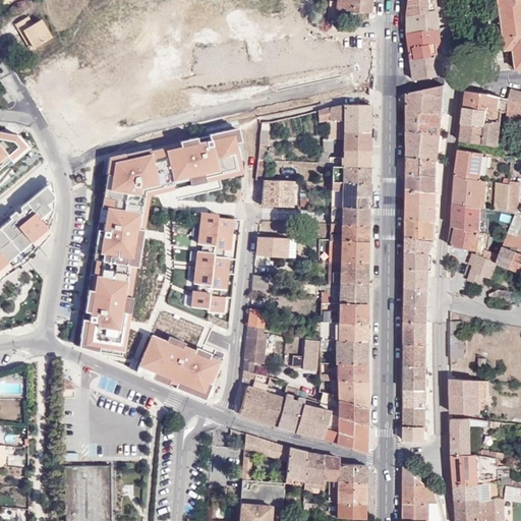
[(357,11),(369,12),(370,0),(329,0),(329,17),(336,17),(337,11),(357,12),(357,11)]
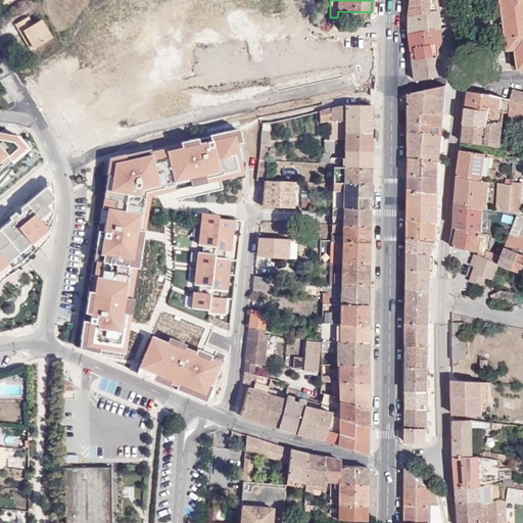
[(439,2),(438,0),(416,0),(412,1),(411,6),(410,13),(439,8),(439,2)]
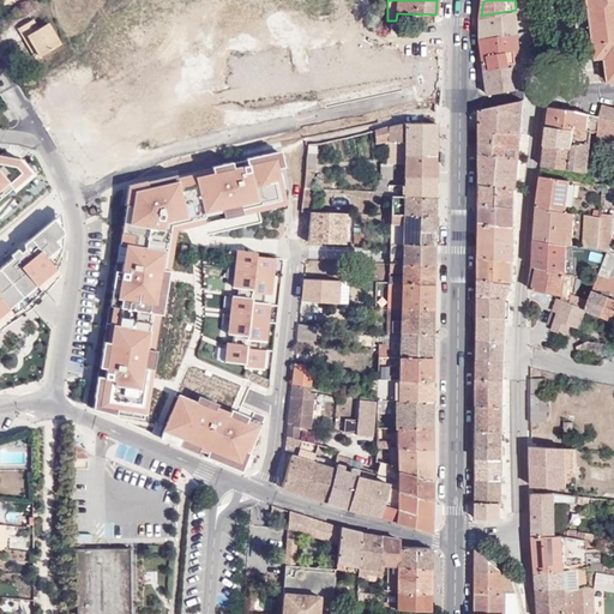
[(613,0),(589,0),(590,4),(593,16),(597,59),(607,58),(611,82),(613,80),(613,0)]
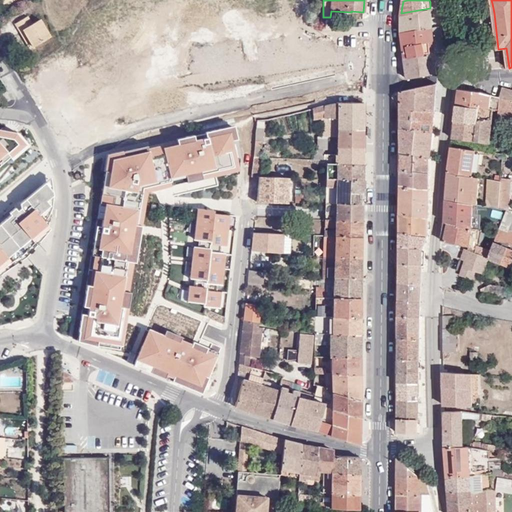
[(432,27),(430,10),(415,12),(415,30),(432,27)]
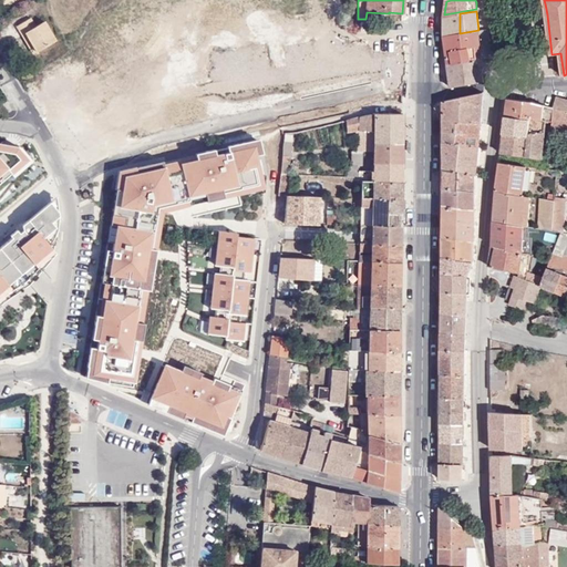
[(460,33),(460,13),(444,17),(444,35),(460,33)]
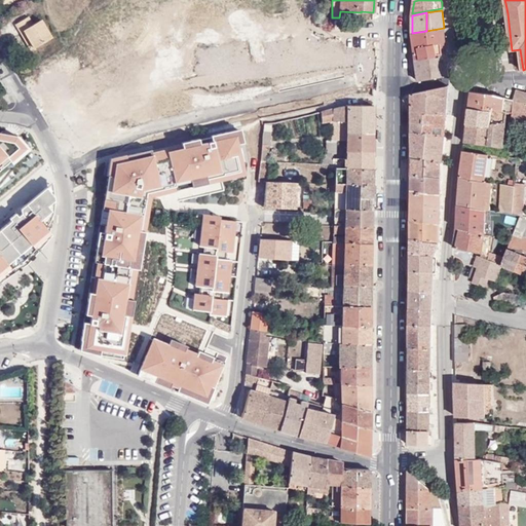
[(28,16),(15,24),(21,32),(23,31),(34,47),(51,37),(41,20),(33,25),(28,16)]
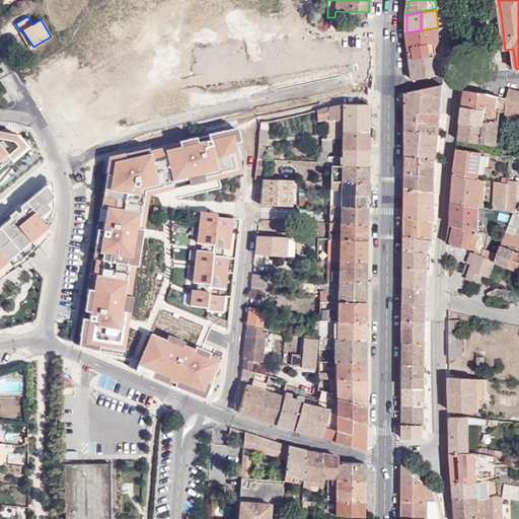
[(421,30),(406,32),(410,60),(440,54),(438,27),(421,30)]
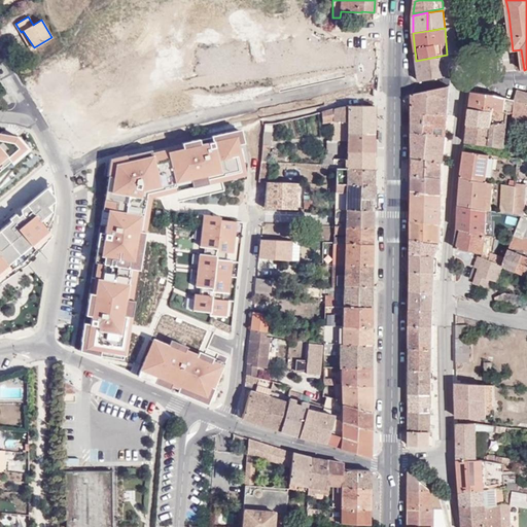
[(21,32),(31,49),(34,47),(23,31),(21,32)]
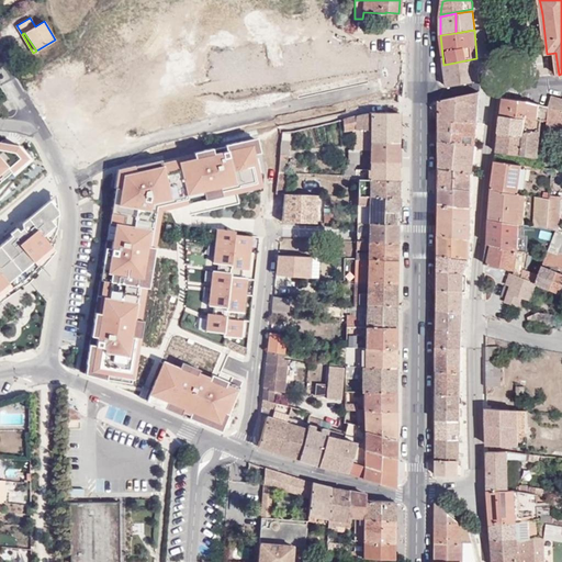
[(447,87),(479,80),(476,58),(444,65),(447,87)]
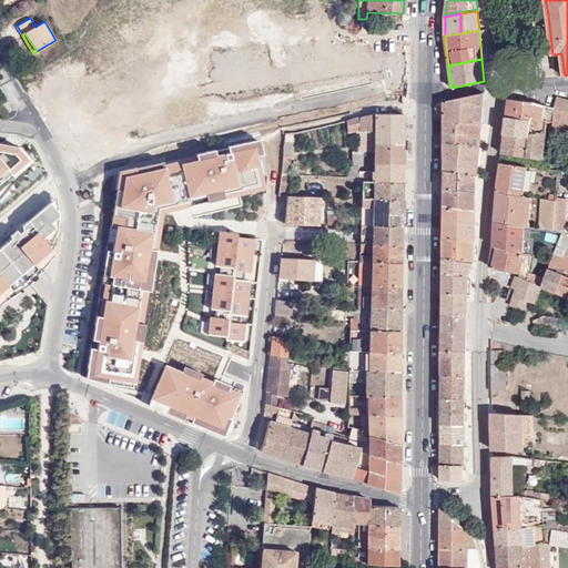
[(484,93),(445,101),(445,143),(457,143),(459,122),(482,123),(484,93)]
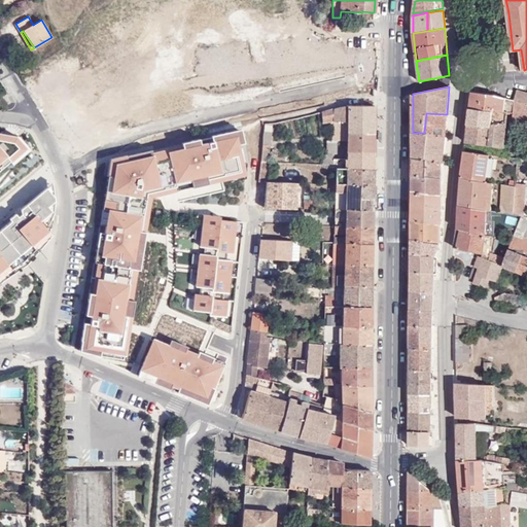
[(526,92),(518,90),(516,95),(515,100),(526,102),(526,92)]
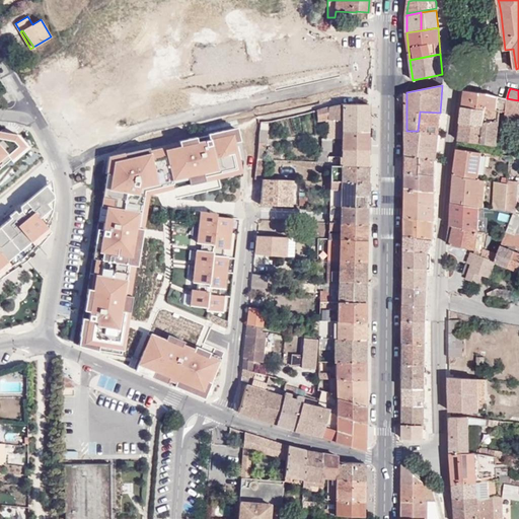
[(488,93),(465,90),(463,105),(486,108),(486,107),(498,109),(499,96),(493,94),(488,93)]
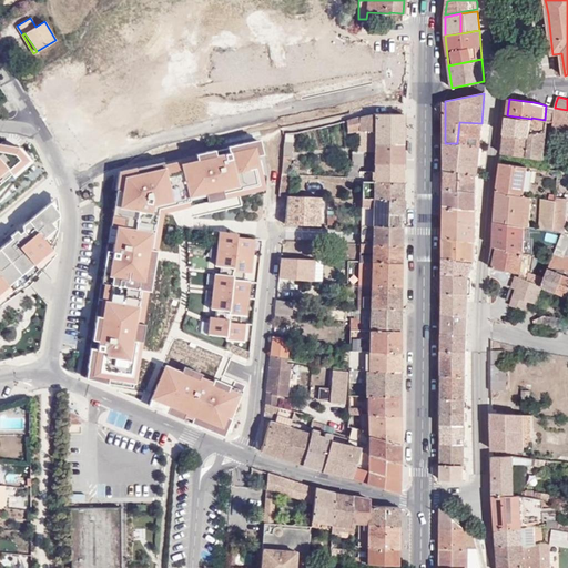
[(548,120),(554,121),(555,108),(546,105),(545,120),(531,118),(531,119),(529,137),(527,156),(543,159),(546,137),(548,120)]
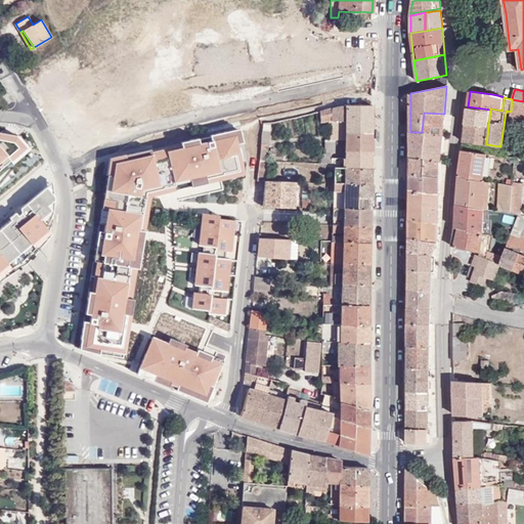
[(523,101),(512,99),(511,112),(511,115),(511,119),(523,119),(523,101)]
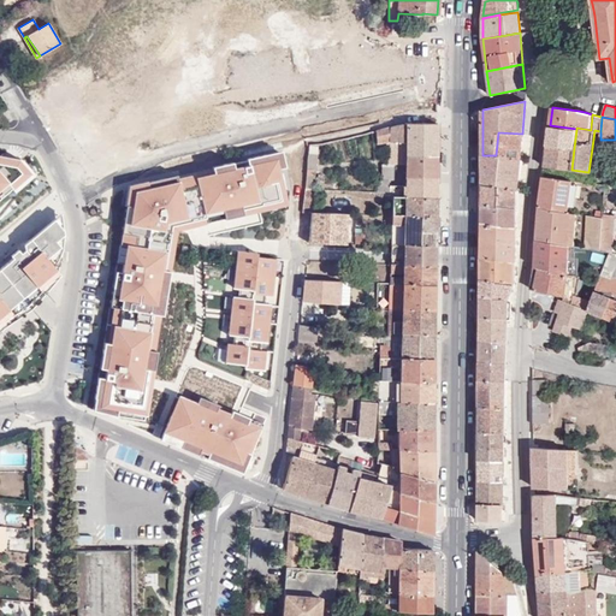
[(390,142),(407,142),(407,155),(437,155),(437,123),(407,123),(391,126),(390,128),(377,130),(377,143),(390,142)]
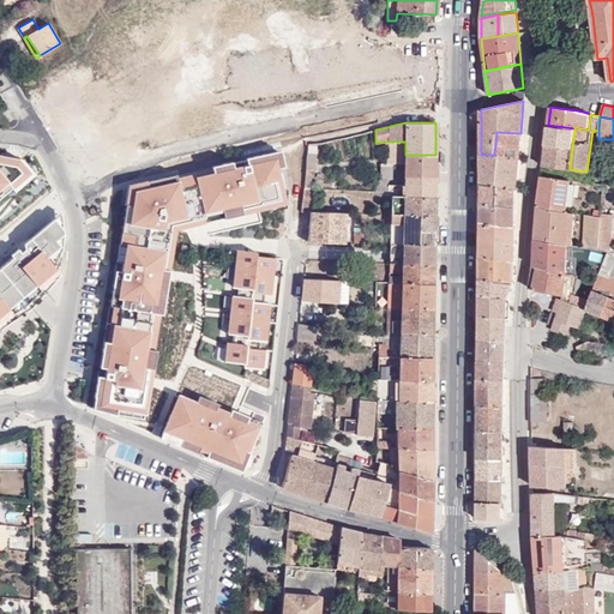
[(575,128),(548,125),(546,145),(572,148),(575,128)]
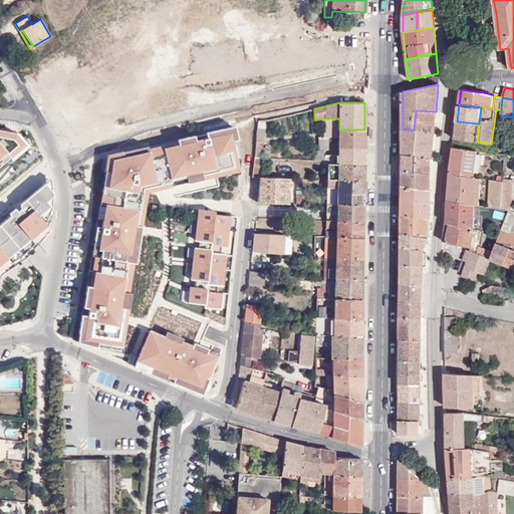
[(436,111),(416,110),(414,130),(419,130),(434,133),(434,130),(436,111)]
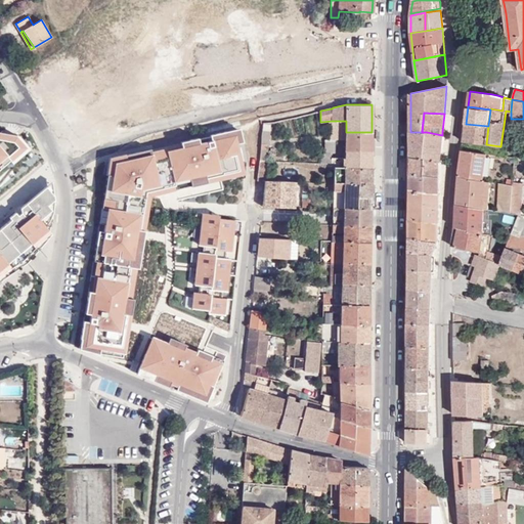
[(346,140),(346,132),(346,121),(332,121),(331,139),(336,139),(346,140)]
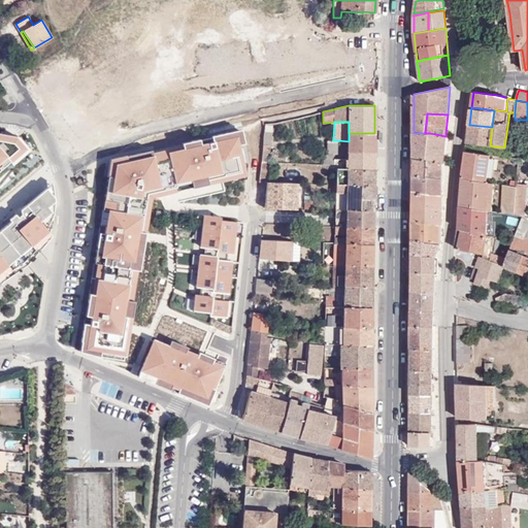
[(268,145),(271,145),(273,124),(265,124),(265,125),(263,142),(263,144),(268,145)]
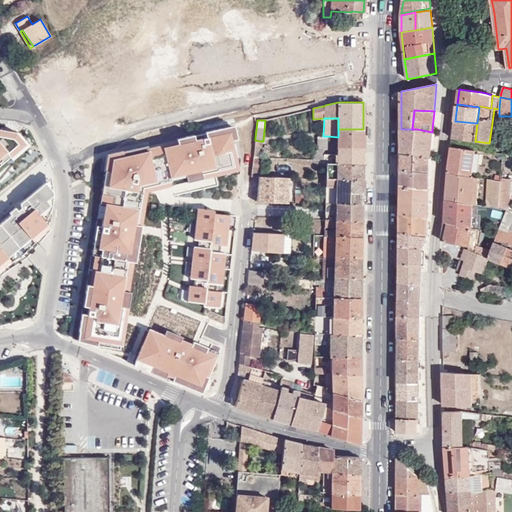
[(453,138),(470,140),(475,141),(477,123),(455,121),(453,138)]
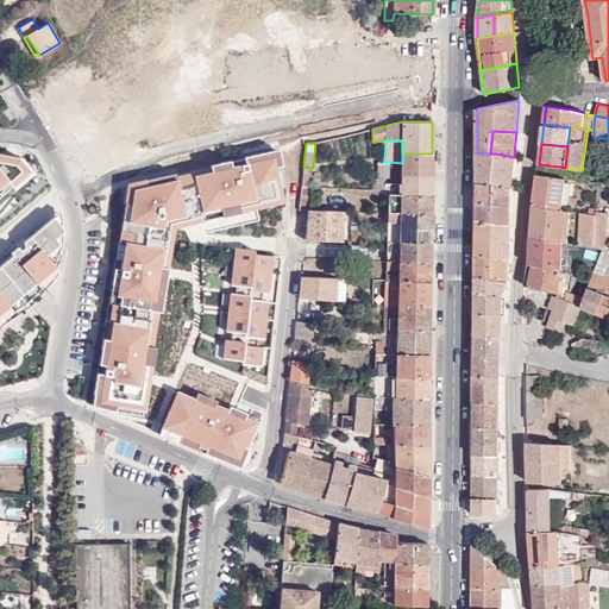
[(0,146),(0,189),(10,182),(16,189),(37,171),(20,152),(0,146)]
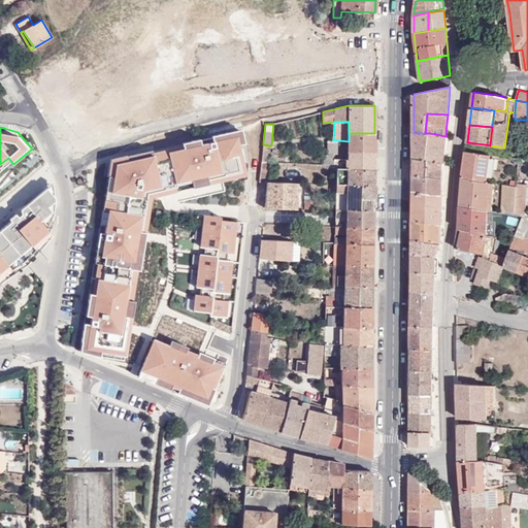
[(105,190),(152,196),(246,175),(239,130),(109,158),(105,190)]
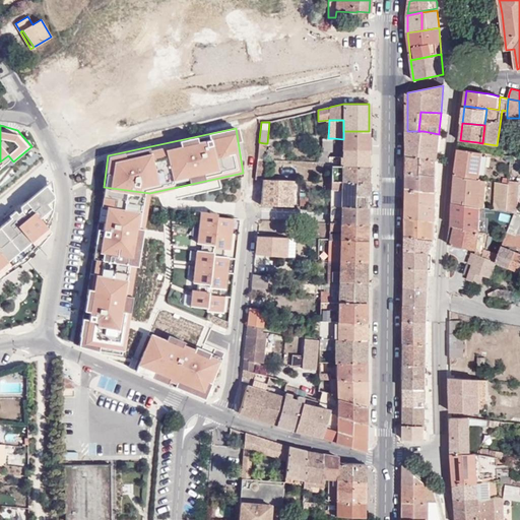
[(343,131),(343,139),(343,148),(369,149),(369,131),(343,131)]
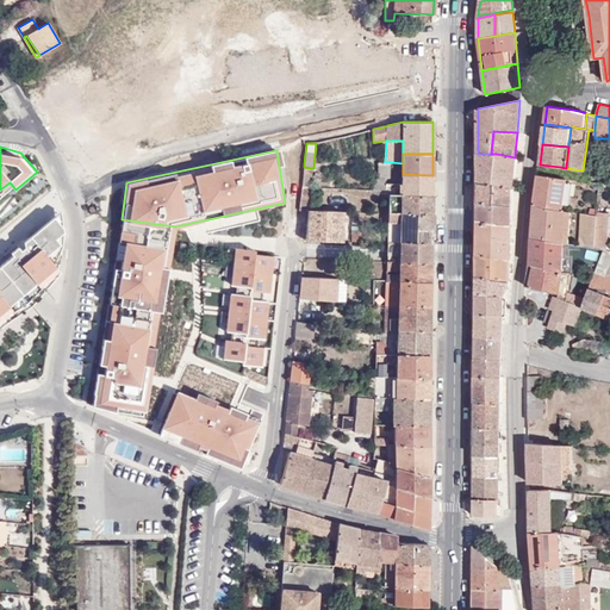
[(497,154),(491,154),(478,154),(478,166),(478,182),(493,185),(497,154)]
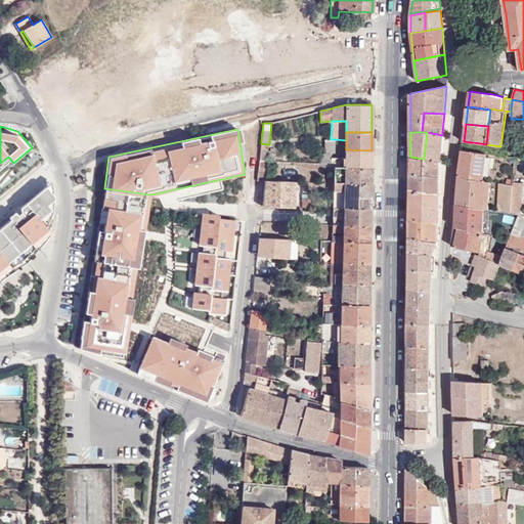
[(442,135),(427,132),(424,159),(426,159),(439,161),(440,161),(442,135)]
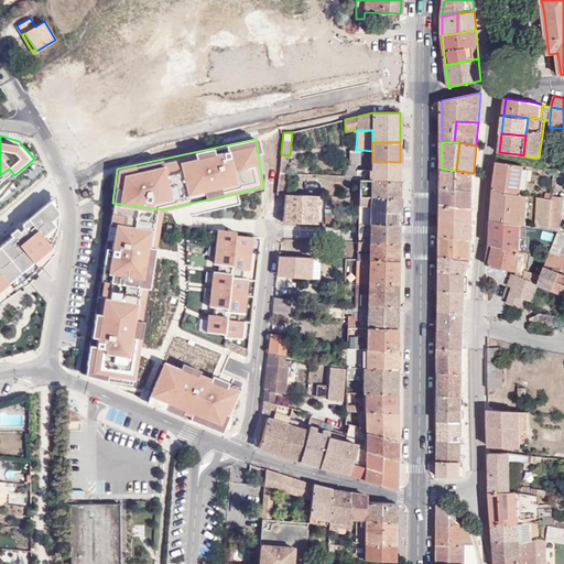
[(356,164),(360,164),(361,150),(356,150),(350,150),(350,164),(356,164)]
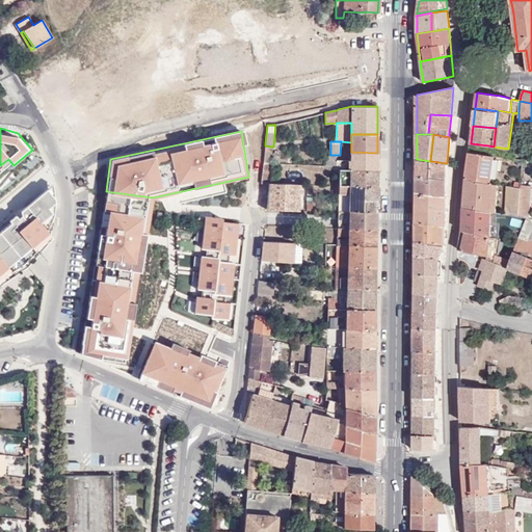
[(376,168),(377,153),(351,152),(351,160),(341,160),(340,169),(376,170),(376,168)]
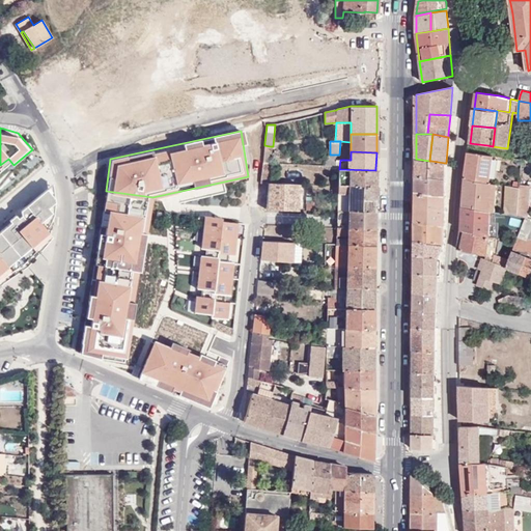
[(494,156),(469,152),(466,179),(490,183),(494,156)]
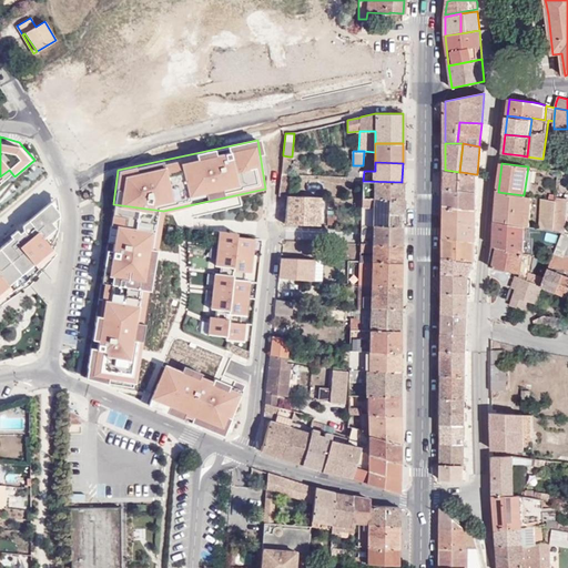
[(462,172),(459,172),(445,170),(445,189),(460,190),(462,172)]
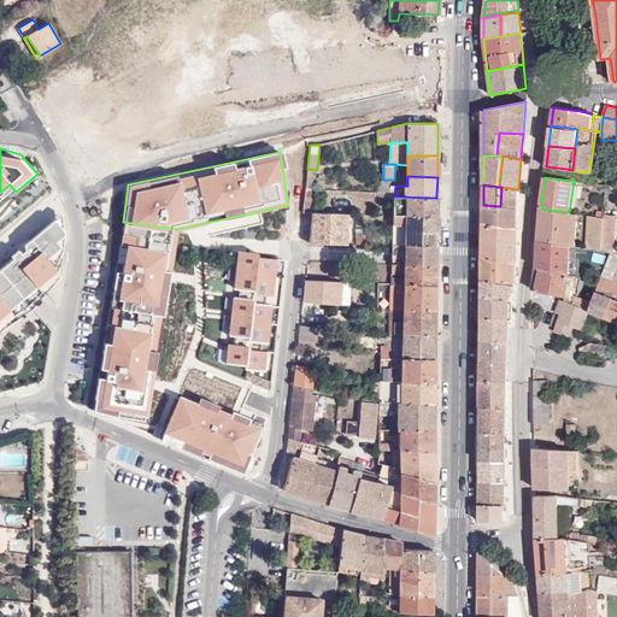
[(517,189),(501,187),(500,206),(516,207),(517,189)]
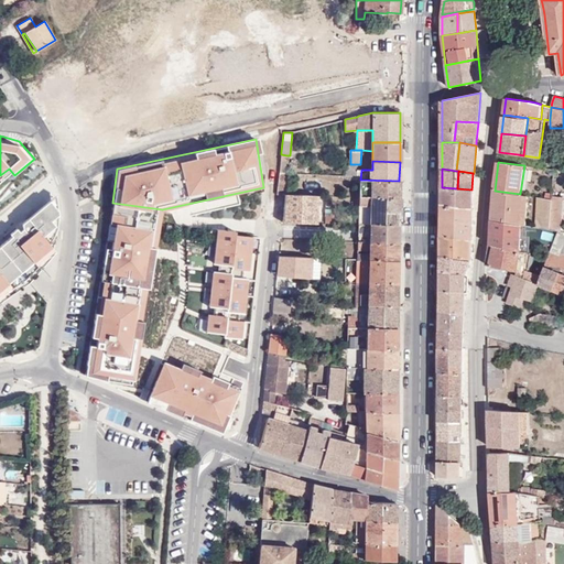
[(280,173),(278,192),(278,194),(285,194),(286,173),(284,173),(280,173)]
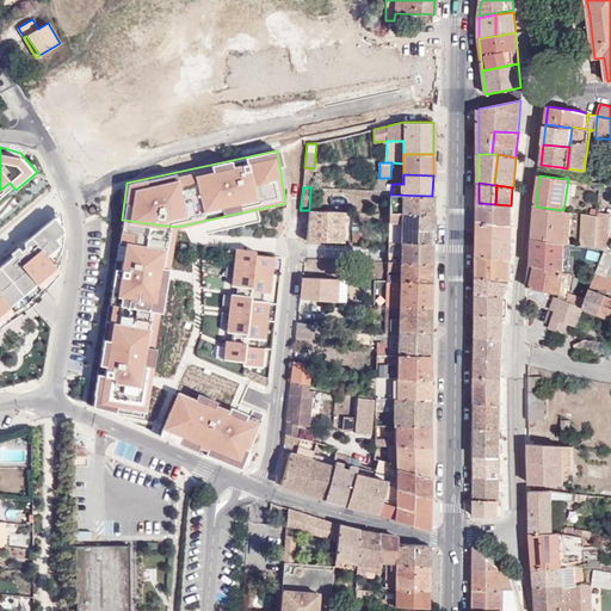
[(432,213),(432,196),(390,195),(390,213),(402,213),(432,213)]
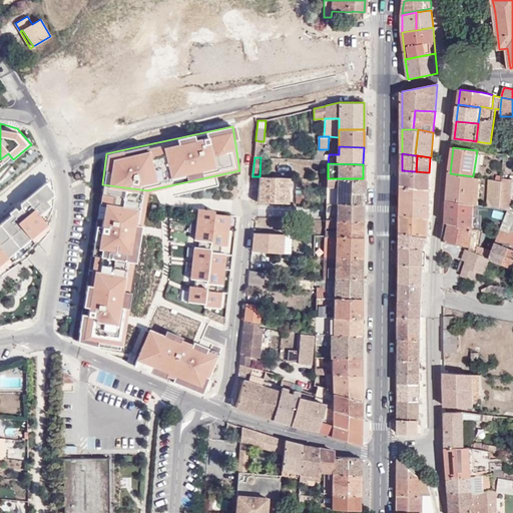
[(416,171),(402,170),(402,185),(429,189),(429,172),(416,171)]
